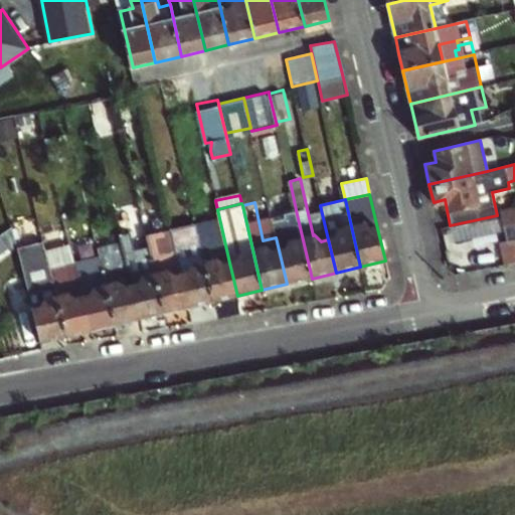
[(514,203),(499,207),(501,214),(504,226),(514,223),(514,241),(500,245),(505,267),(514,264),(514,203)]
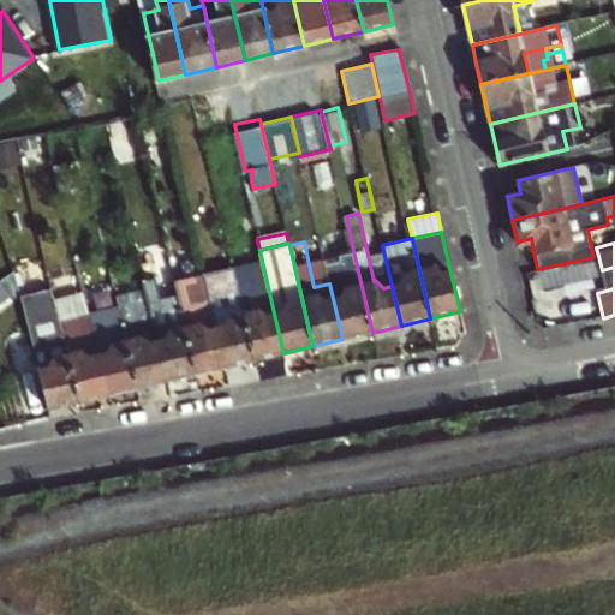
[(329,284),(342,339),(372,333),(354,256),(339,260),(340,266),(326,268),(329,284)]
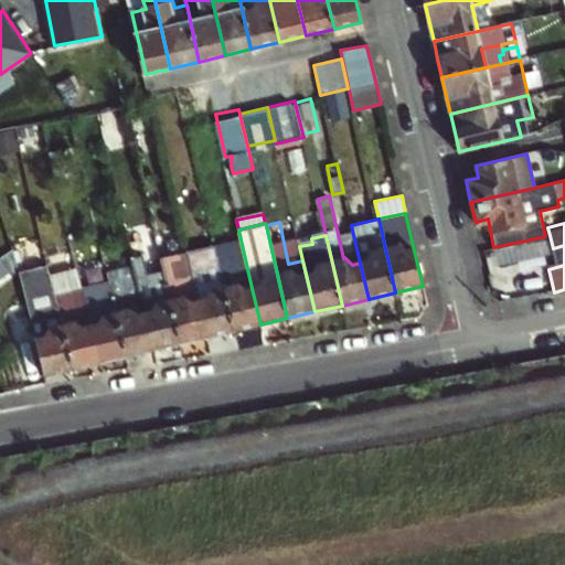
[(206,338),(234,331),(216,257),(214,246),(187,253),(188,254),(206,338)]
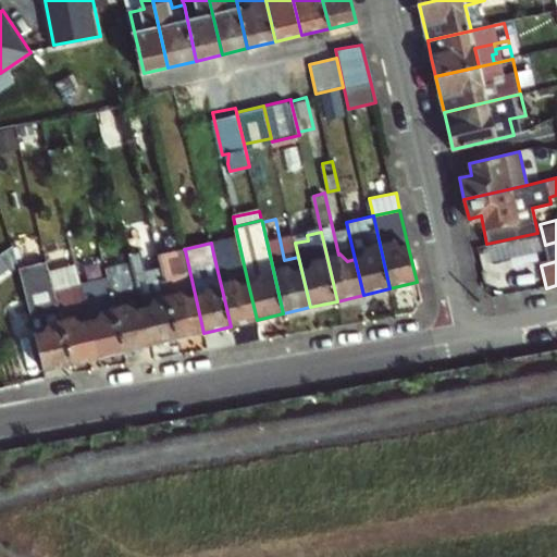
[(177,339),(203,333),(185,250),(184,249),(158,255),(158,258),(161,269),(177,339)]
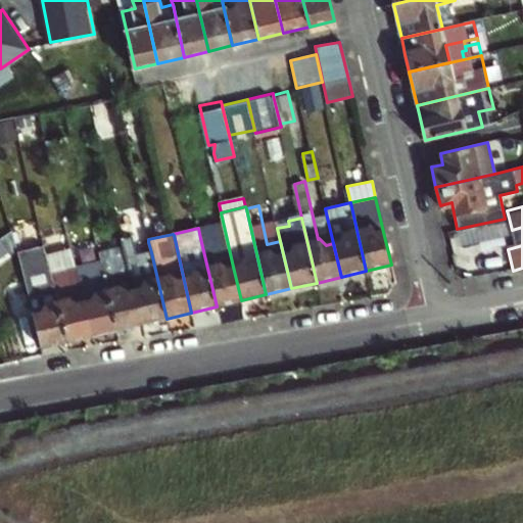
[(142,325),(167,319),(151,252),(142,254),(138,237),(123,240),(125,246),(142,325)]
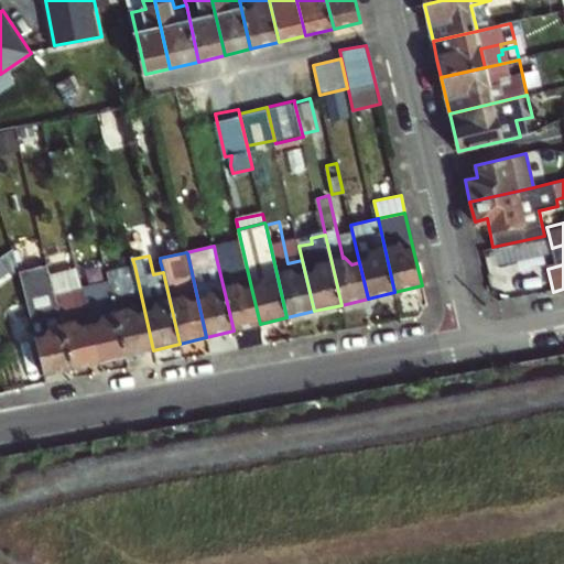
[(234,331),(260,324),(251,288),(245,290),(230,281),(228,271),(231,271),(229,260),(226,260),(224,256),(216,257),(234,331)]
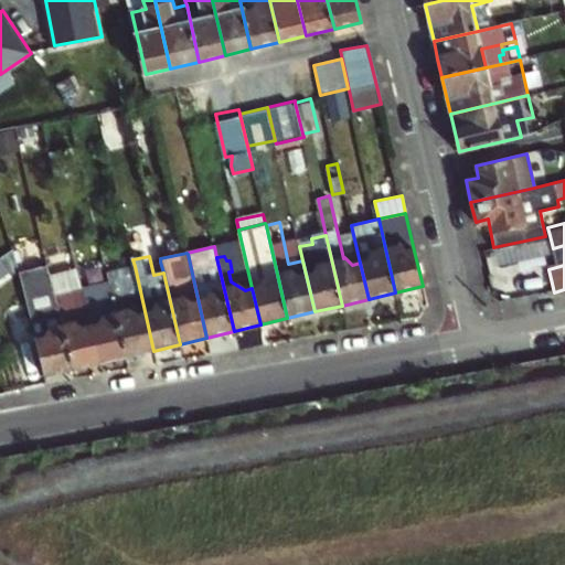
[(153,351),(135,266),(107,273),(109,281),(127,356),(153,351)]
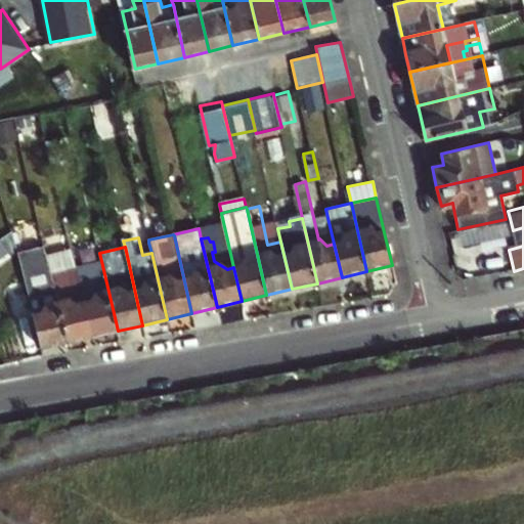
[(43,349),(68,343),(47,256),(46,248),(18,254),(43,349)]
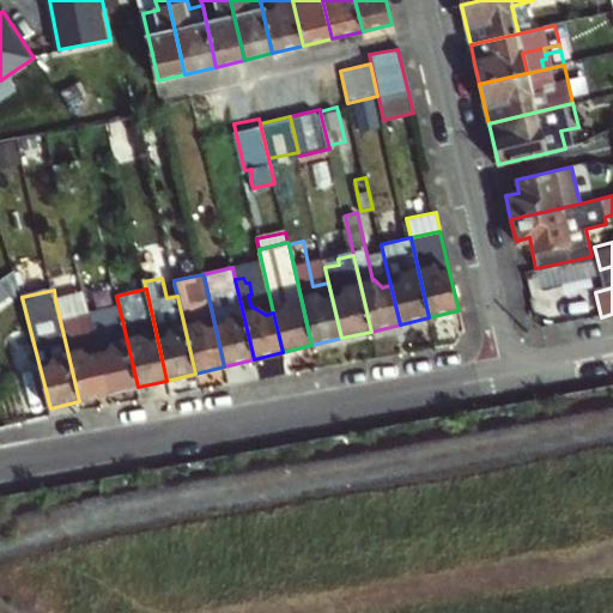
[(55,299),(79,401),(109,394),(90,313),(85,292),(55,299)]
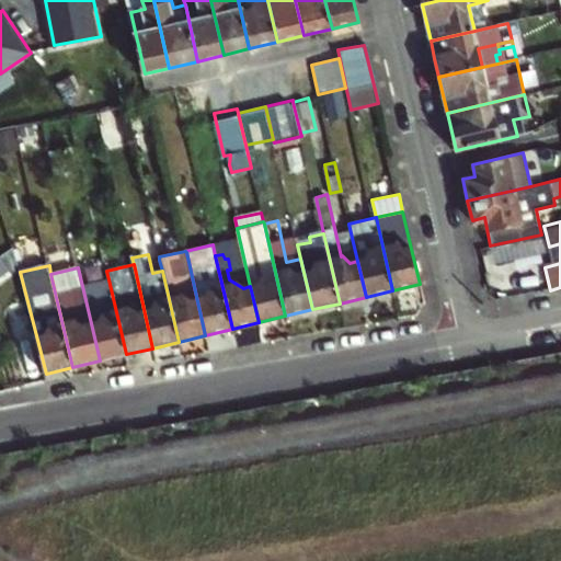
[(100,361),(126,354),(109,279),(82,286),(100,361)]
